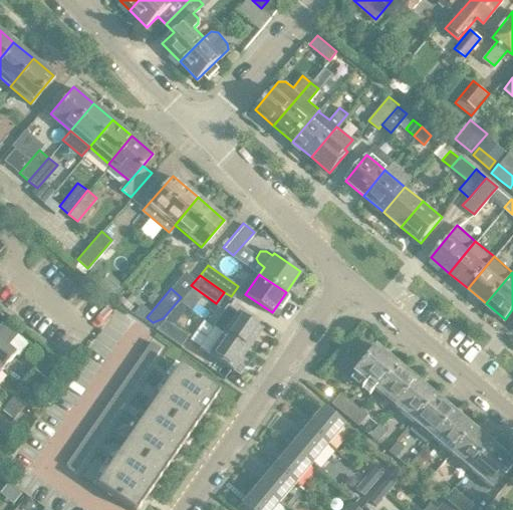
[(211,325),(246,349),(260,328),(225,304),(211,325)]
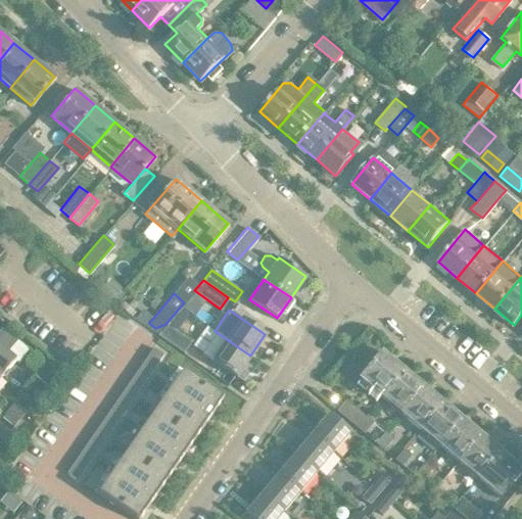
[(159,331),(157,334),(182,350),(189,340),(165,324),(155,328),(159,331)]
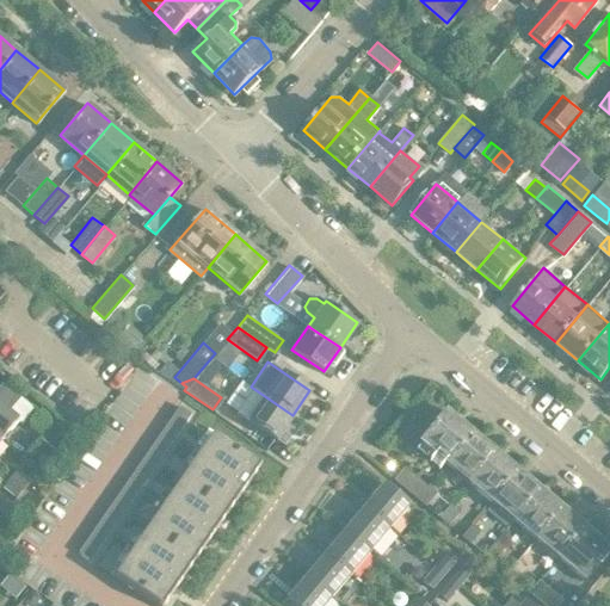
[(0,437),(1,438),(18,419),(6,409),(18,395),(0,381),(0,437)]
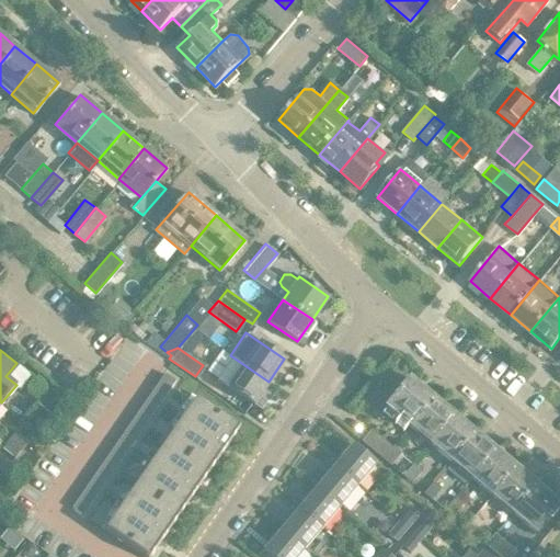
[(269,382),(230,355),(215,378),(253,404),(269,382)]
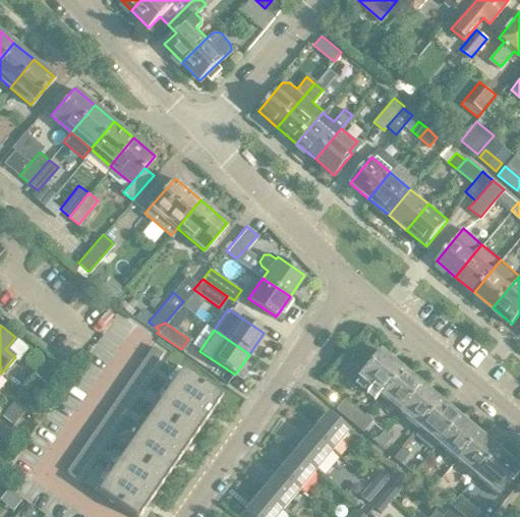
[(152,344),(148,351),(157,357),(162,351),(152,344)]
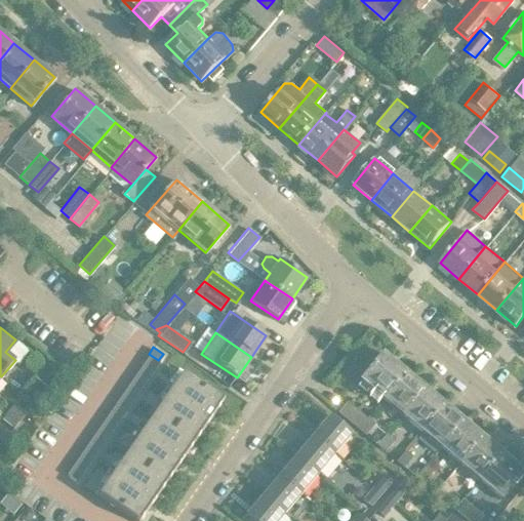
[(383,397),(405,369),(383,351),(360,377),(383,397)]
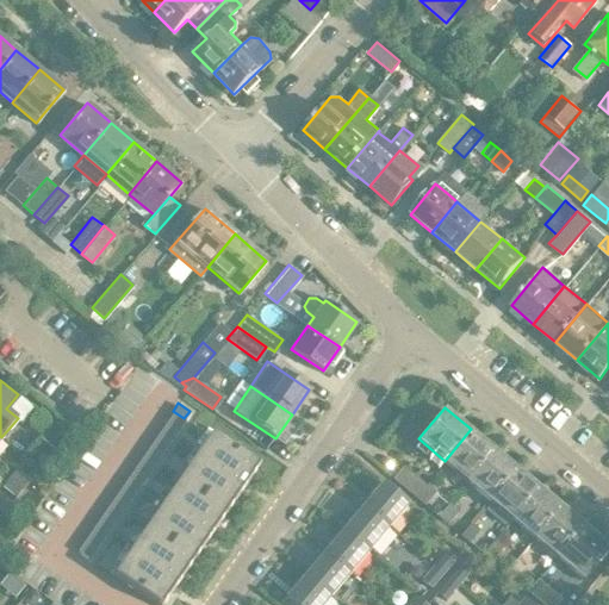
[(173,411),(167,418),(179,426),(184,418),(173,411)]
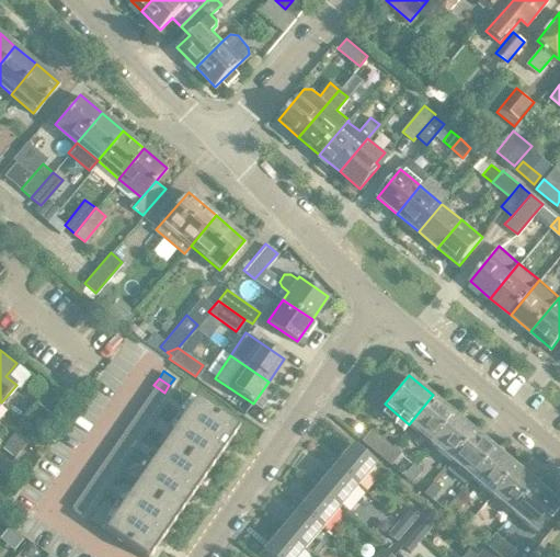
[(153,385),(149,391),(160,399),(164,393),(153,385)]
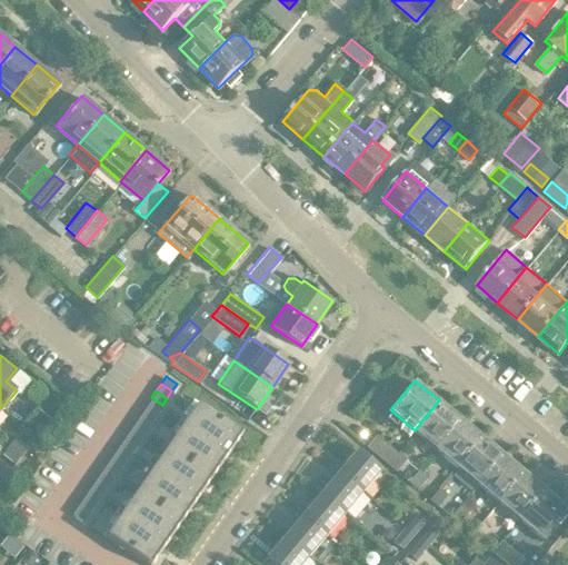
[(151,397),(146,405),(157,413),(162,405),(151,397)]
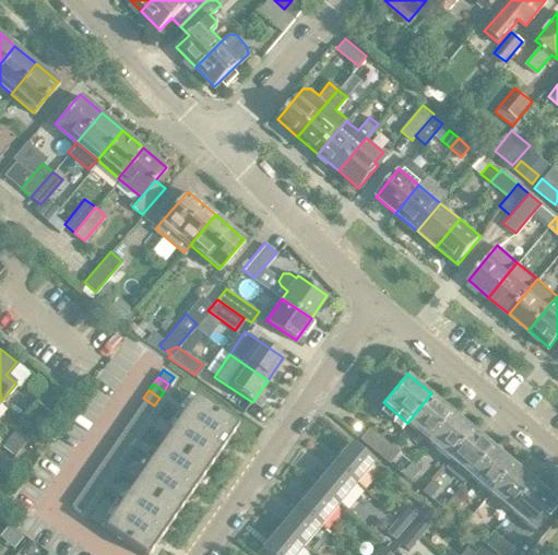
[(431,393),(407,423),(428,440),(452,412),(431,393)]
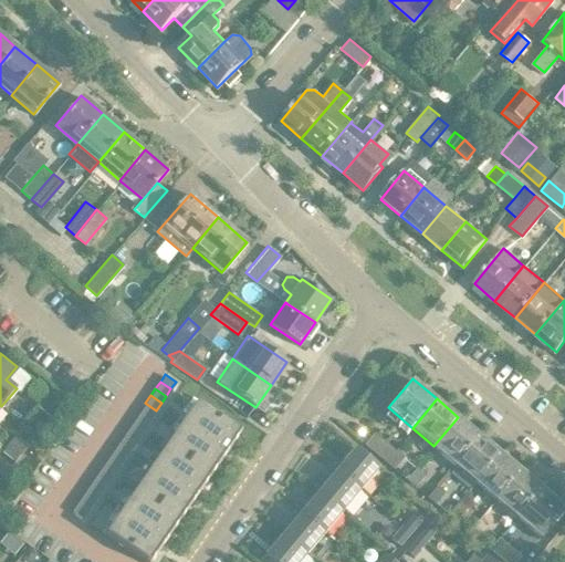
[(197,399),(181,422),(225,451),(239,430),(240,429),(197,399)]
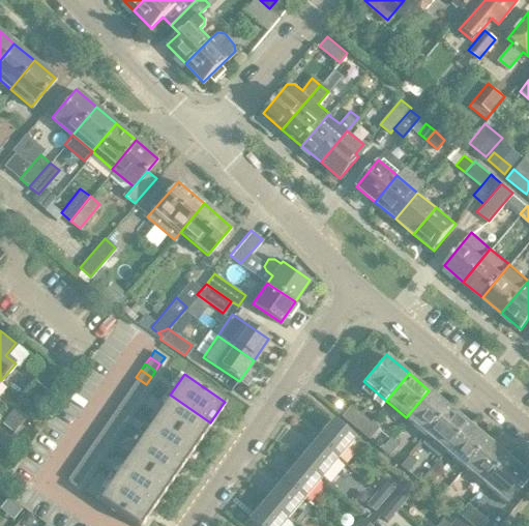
[(136,377),(131,383),(142,390),(146,384),(136,377)]
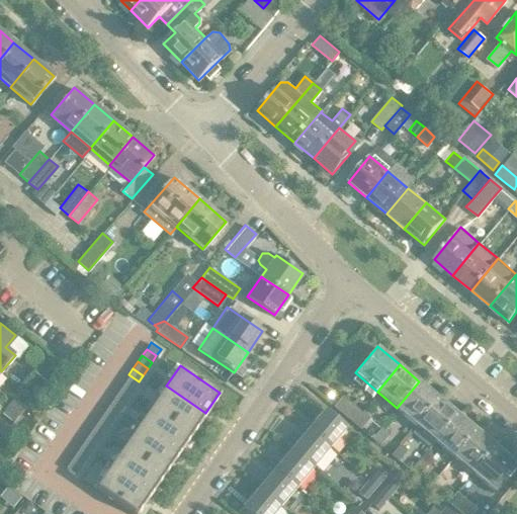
[(39,388),(45,380),(34,371),(28,378),(39,388)]
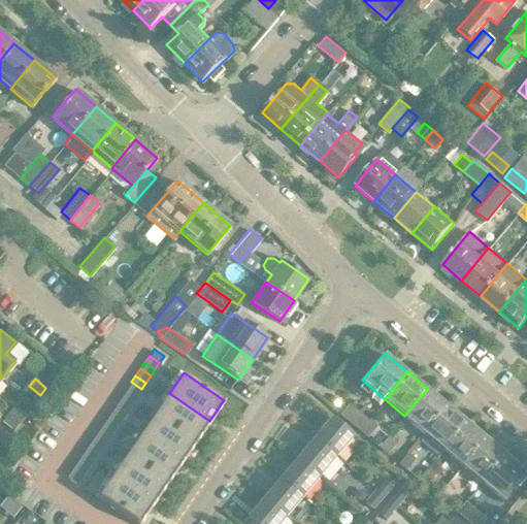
[(131,382),(126,389),(136,396),(141,389),(131,382)]
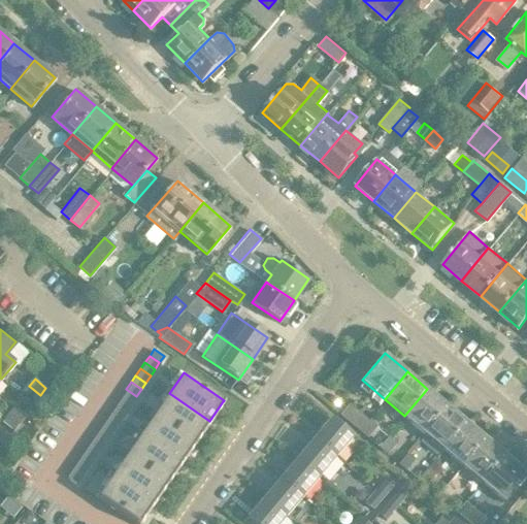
[(126,389),(122,395),(132,402),(136,396),(126,389)]
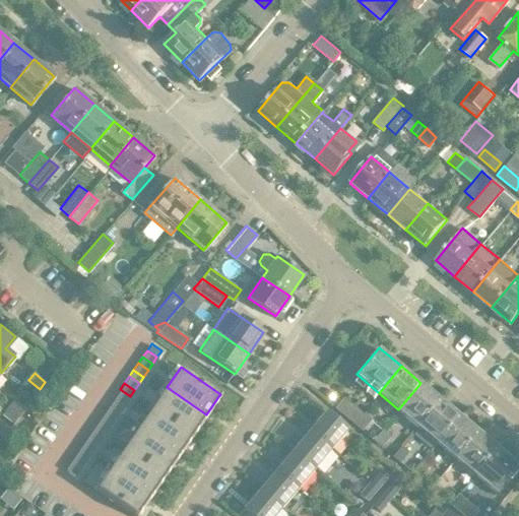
[(416,426),(439,398),(420,383),(398,409),(416,426)]
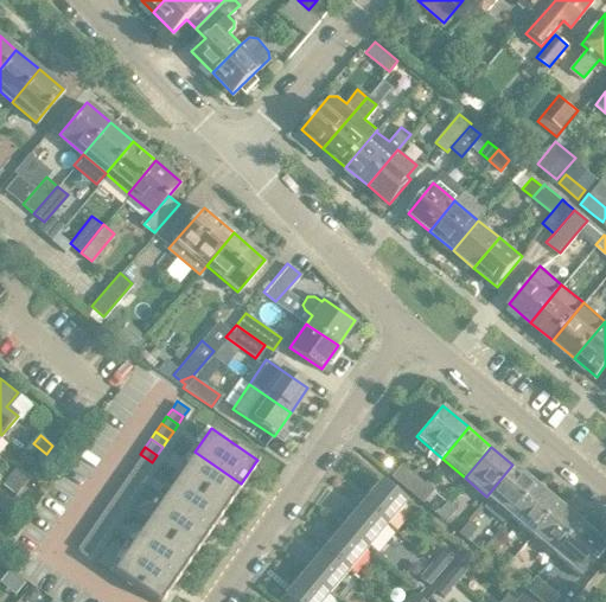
[(195,452),(178,475),(224,507),(241,484),(195,452)]
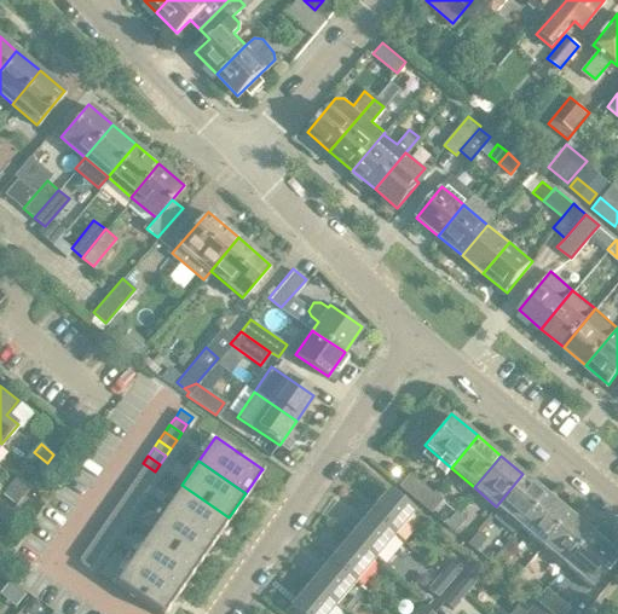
[(143,463),(137,471),(149,479),(155,471),(143,463)]
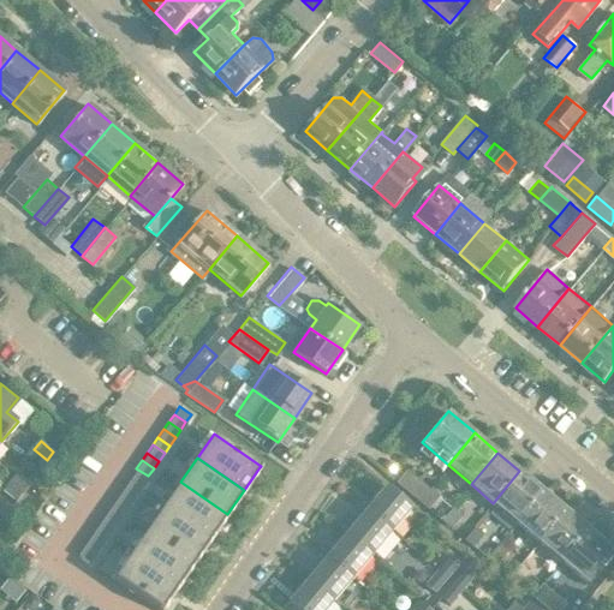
[(136,468),(131,476),(143,484),(148,476),(136,468)]
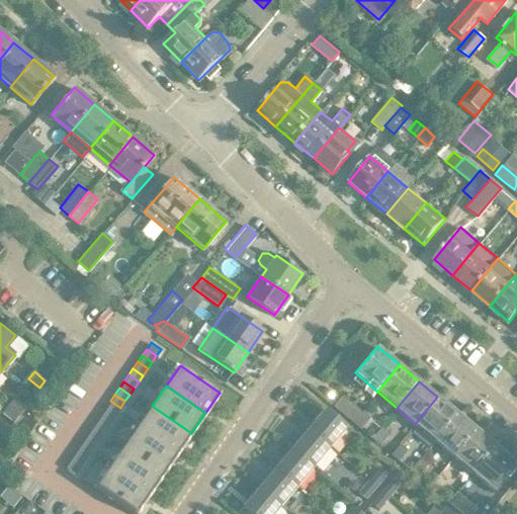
[(352,421),(360,411),(342,396),(334,405),(352,421)]
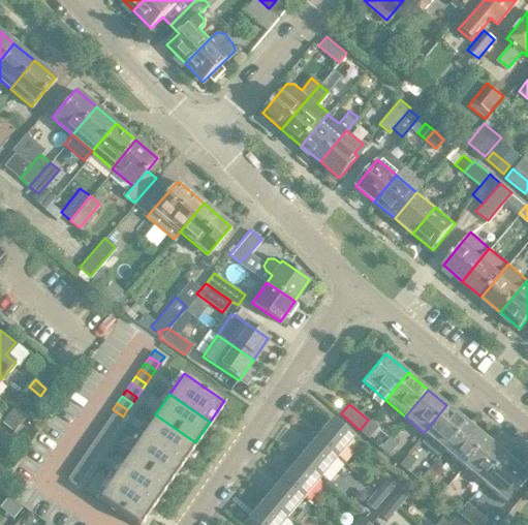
[(443,449),(466,422),(446,405),(424,433),(443,449)]
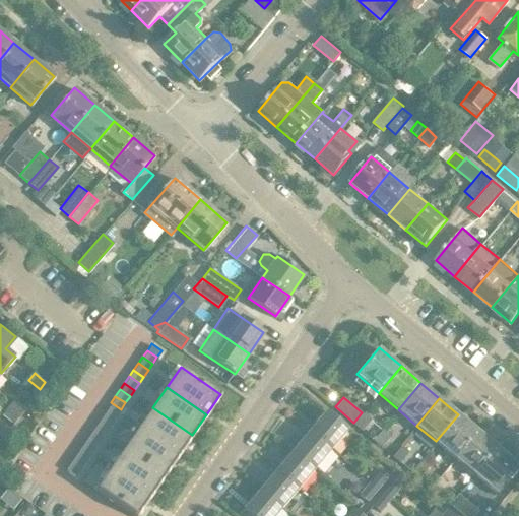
[(7,405),(18,414),(23,407),(13,399),(7,405)]
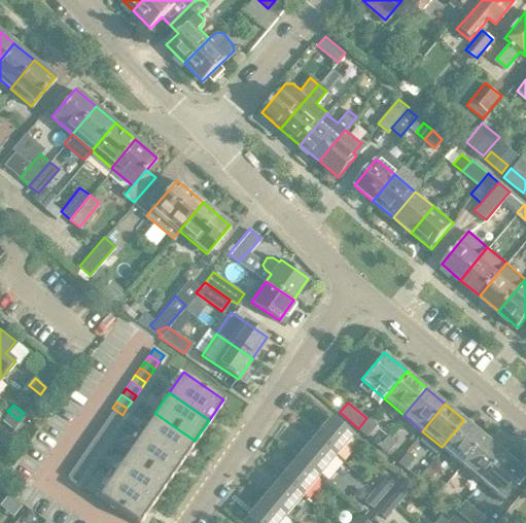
[(112,408),(108,414),(118,421),(123,415),(112,408)]
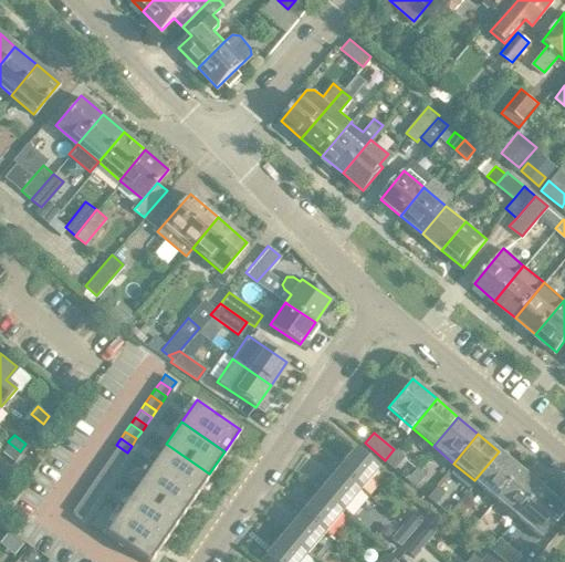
[(20,451),(8,441),(1,449),(13,459),(20,451)]
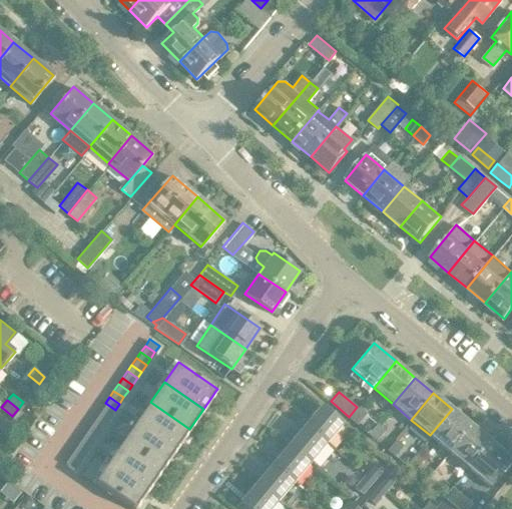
[(150,402),(136,423),(175,450),(189,429),(150,402)]
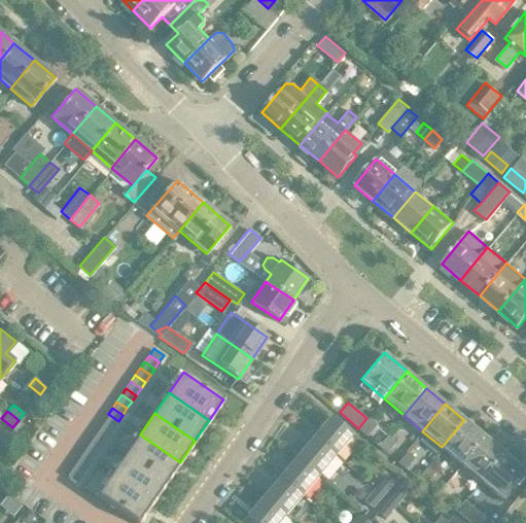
[(108,414),(103,421),(113,428),(118,421),(108,414)]
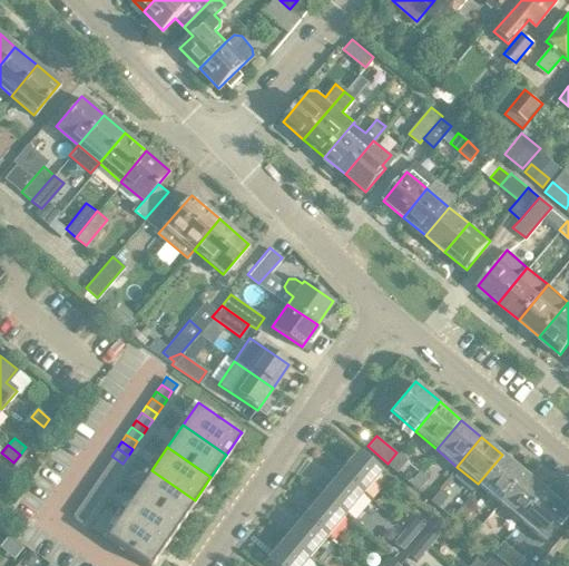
[(339,472),(361,490),(380,468),(357,450),(339,472)]
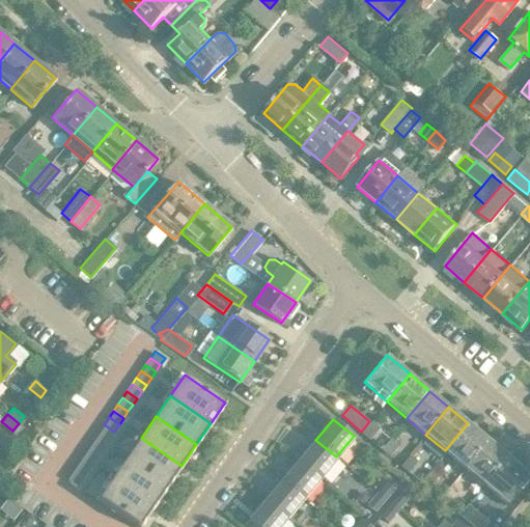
[(369,421),(361,432),(368,438),(377,427),(369,421)]
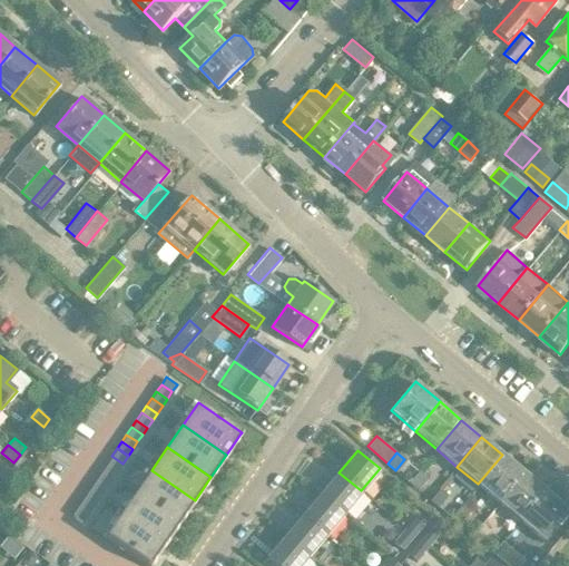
[(498,501),(522,472),(502,455),(478,484),(498,501)]
